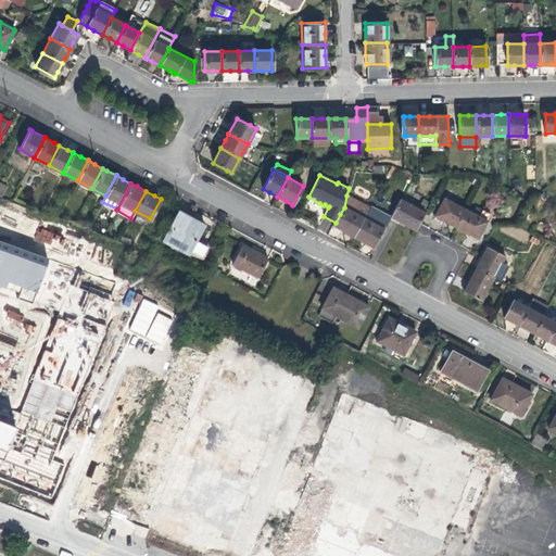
[(341,230),(354,238),(367,213),(369,209),(346,196),(344,207),(340,214),(336,223),(333,227),(341,230)]
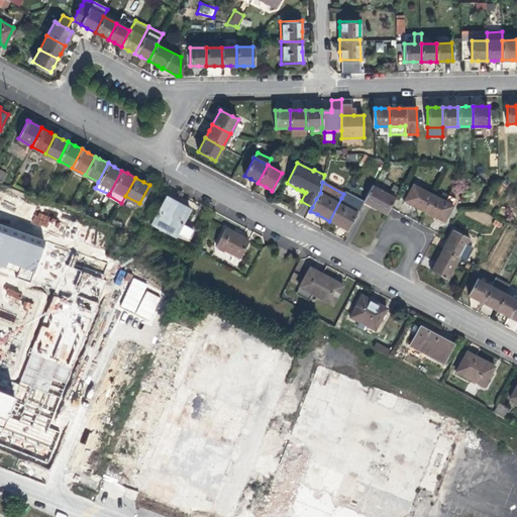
[(414,206),(424,211),(433,196),(413,185),(404,200),(414,206)]
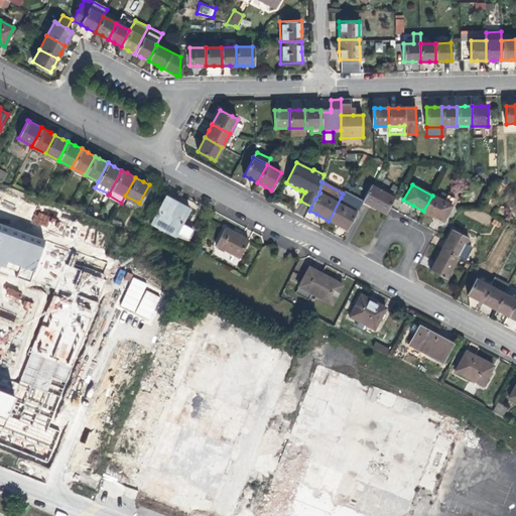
[(386,214),(390,208),(395,198),(371,185),(363,202),(375,208),(386,214)]
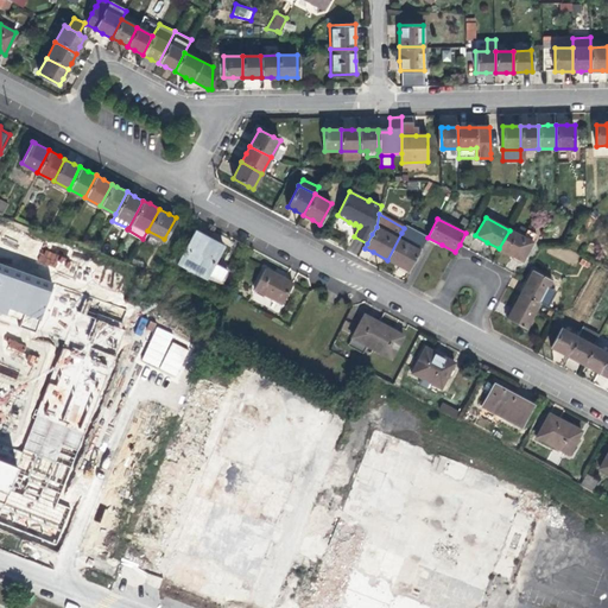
[(178,261),(187,266),(203,276),(204,276),(217,283),(225,270),(213,263),(222,245),(210,239),(196,230),(178,261)]
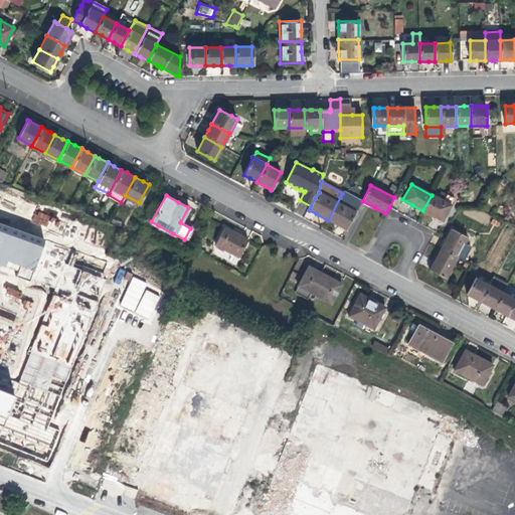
[(452,205),(432,195),(422,210),(432,215),(443,221),(452,205)]
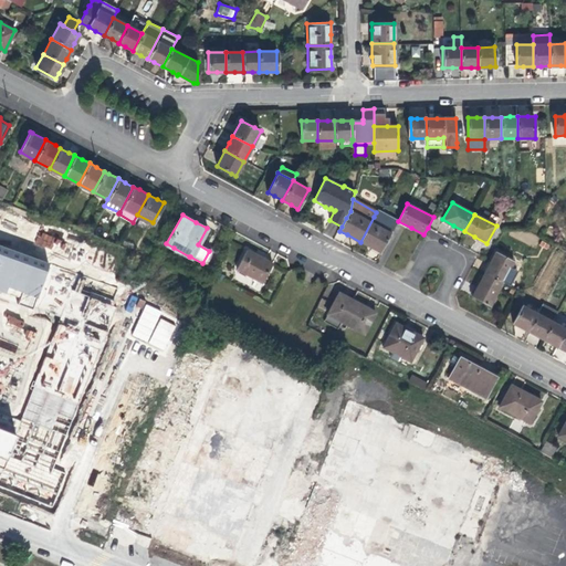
[(374,217),(360,242),(369,247),(380,253),(389,237),(395,228),(374,217)]
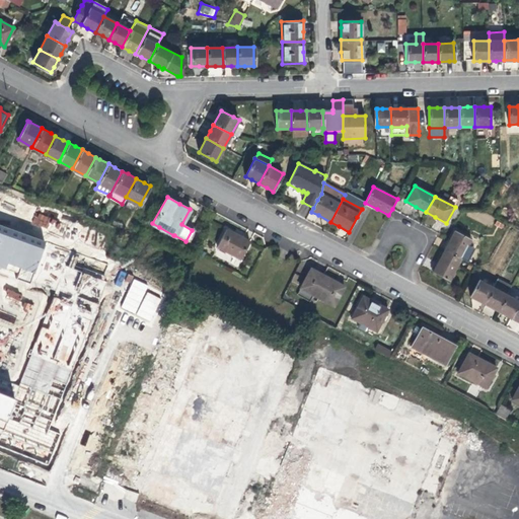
[(0,223),(0,272),(34,287),(51,243),(0,223)]
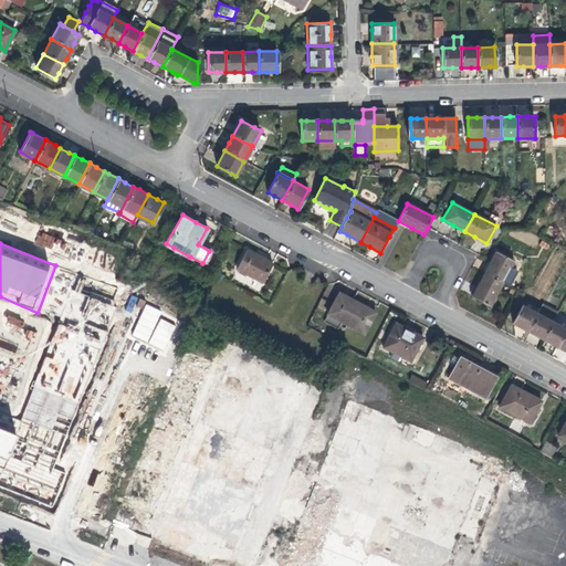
[(186,263),(189,257),(174,248),(170,254),(186,263)]
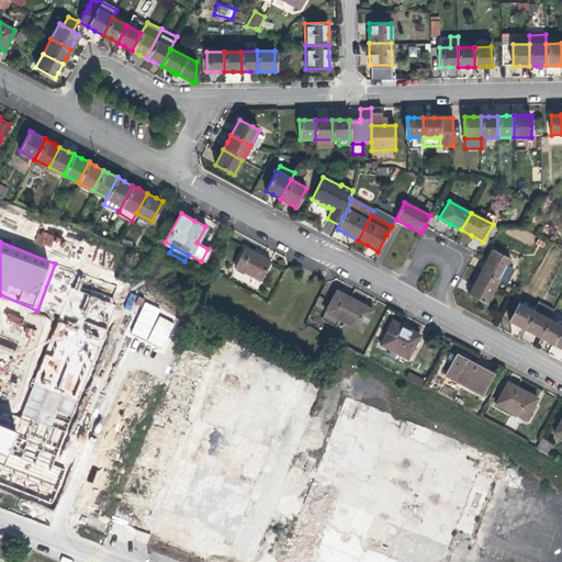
[(260,279),(271,260),(254,251),(245,246),(235,265),(260,279)]
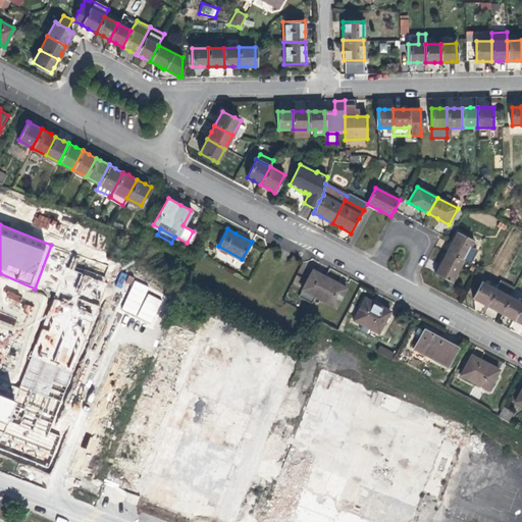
[(453,243),(448,252),(464,260),(474,242),(458,232),(453,243)]
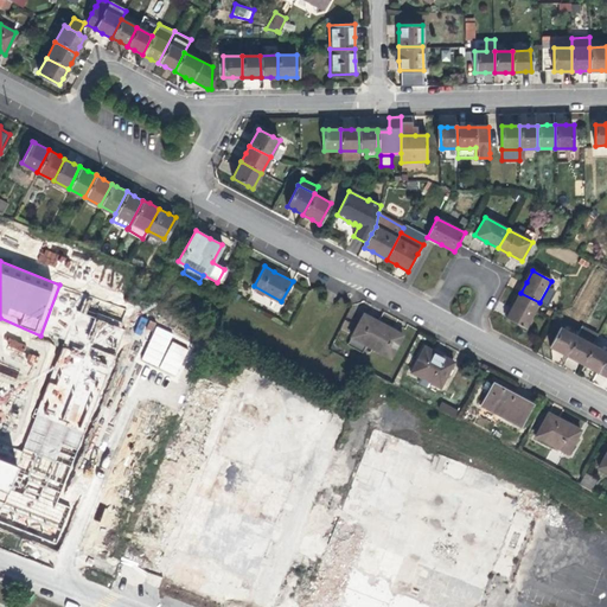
[(541,302),(547,305),(554,292),(548,289),(541,302)]
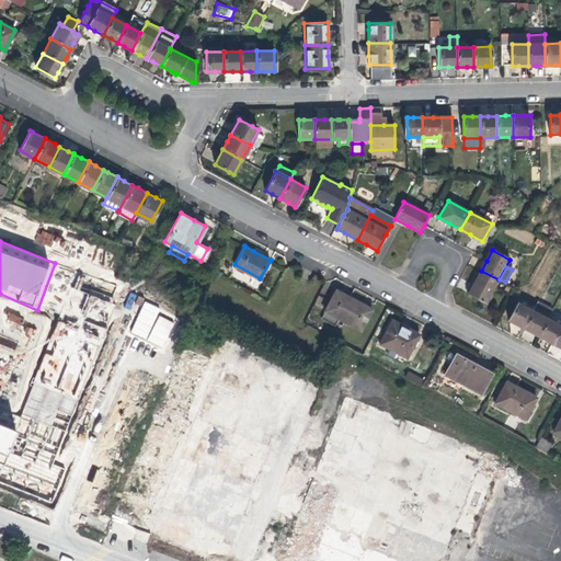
[(18,433),(0,472),(0,482),(54,503),(66,469),(55,466),(119,282),(80,271),(18,433)]
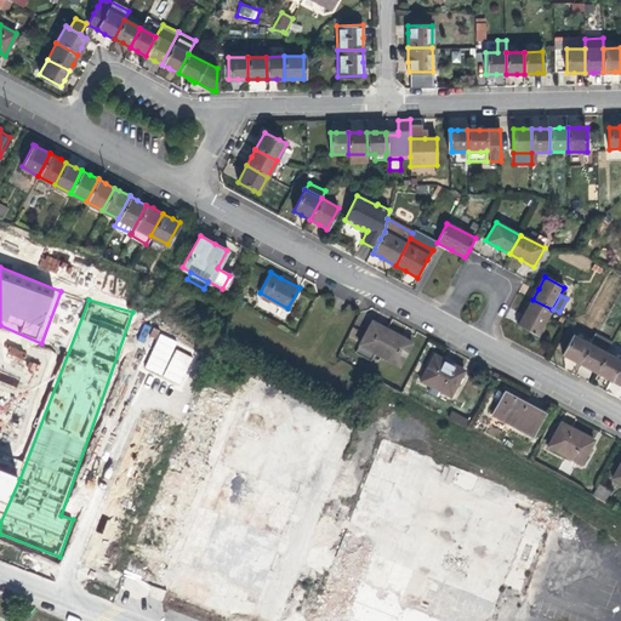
[(539,336),(552,309),(533,300),(527,311),(518,326),(539,336)]
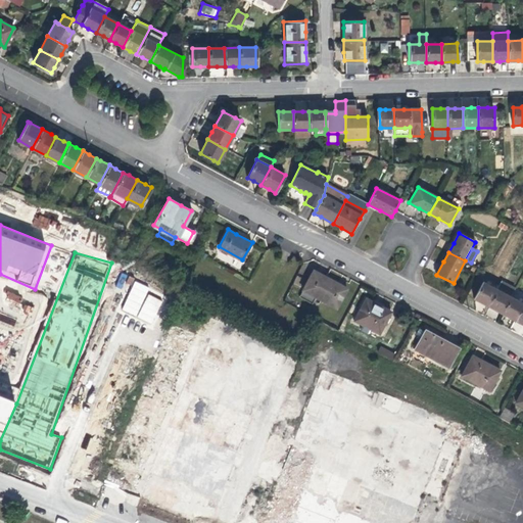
[(331,279),(314,270),(303,288),(337,306),(347,287),(331,279)]
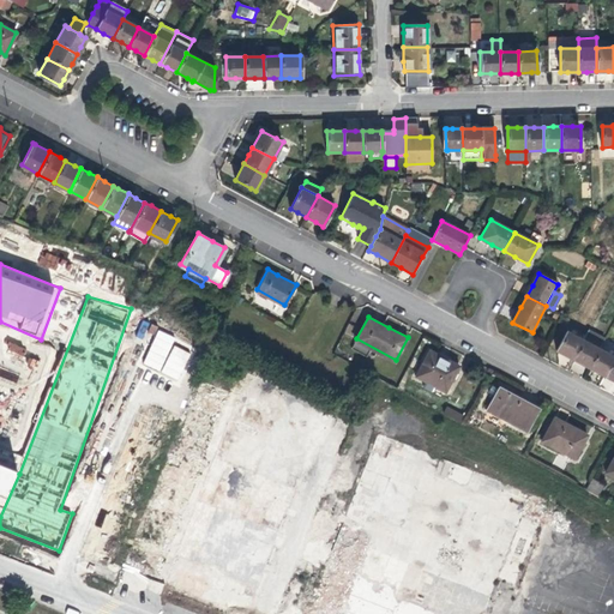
[(174,344),(176,337),(157,330),(143,366),(179,380),(191,353),(174,344)]
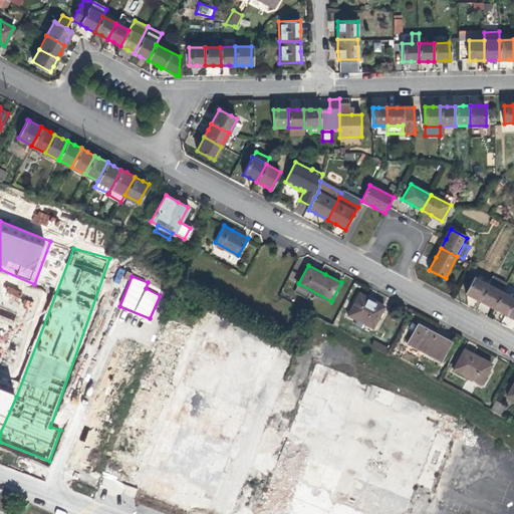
[(493,276),(488,285),(480,301),(488,305),(493,308),(502,292),(506,283),(493,276)]
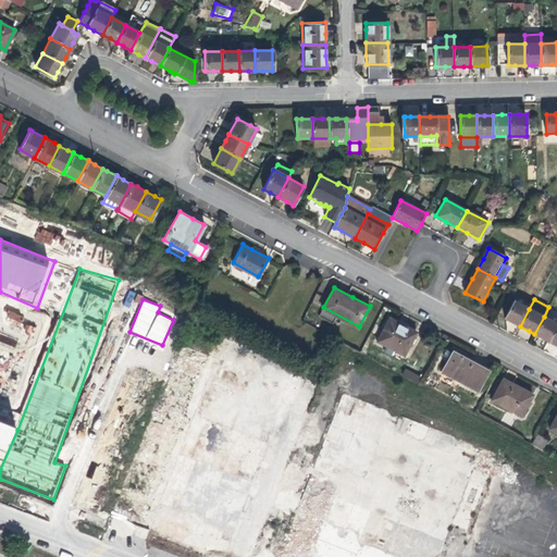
[(510,322),(520,326),(529,309),(514,300),(504,318),(510,322)]
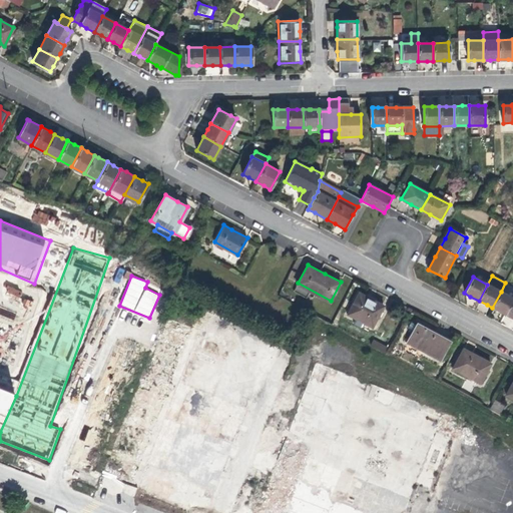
[(9,286),(6,292),(19,298),(22,292),(9,286)]
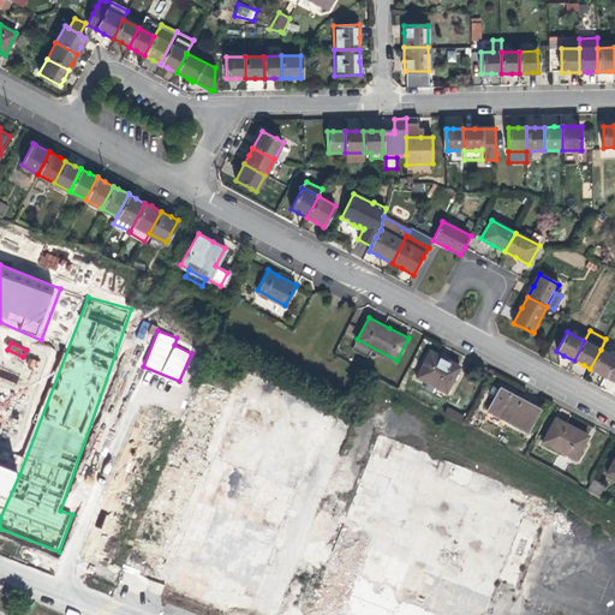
[(447,390),(461,364),(446,357),(431,350),(417,375),(447,390)]
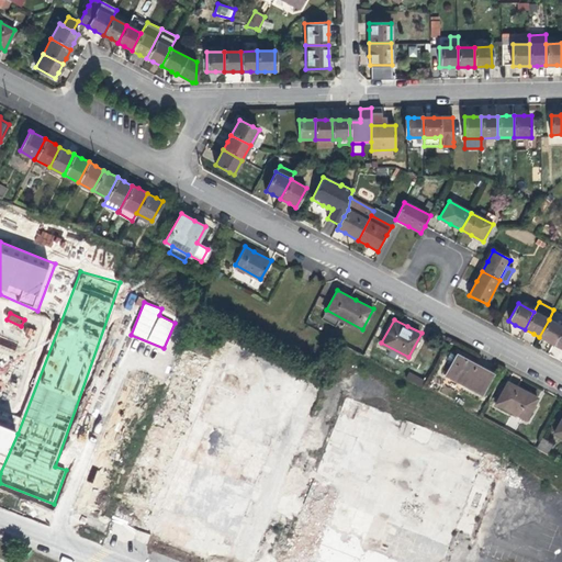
[(561,328),(561,326),(549,319),(539,337),(546,340),(553,345),(561,328)]
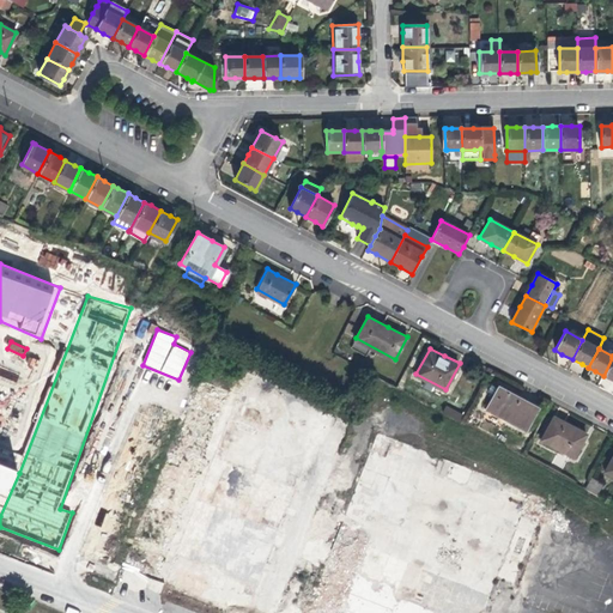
[(0,368),(0,377),(14,383),(18,375),(0,368)]
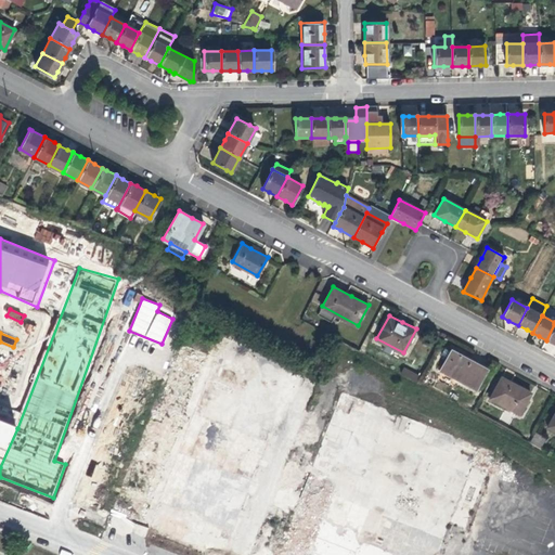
[(477,388),(487,369),(472,360),(452,349),(441,370),(477,388)]
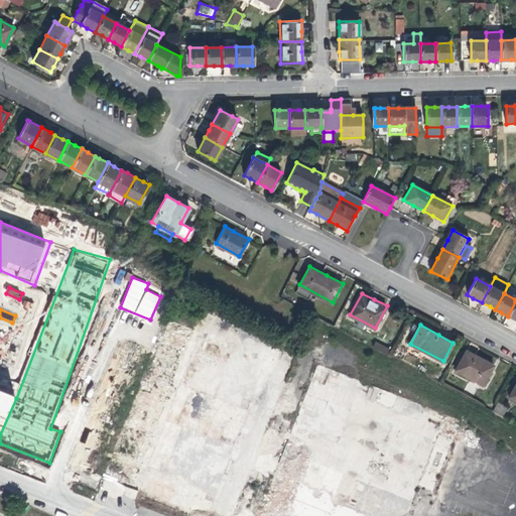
[(386,356),(390,349),(375,342),(372,349),(386,356)]
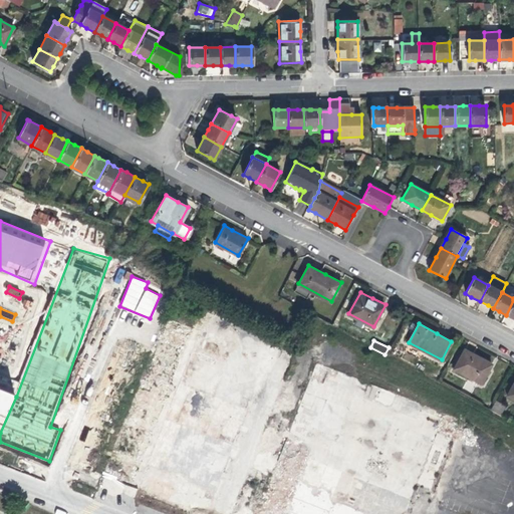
[(483,381),(492,363),(479,356),(465,348),(455,367),(483,381)]
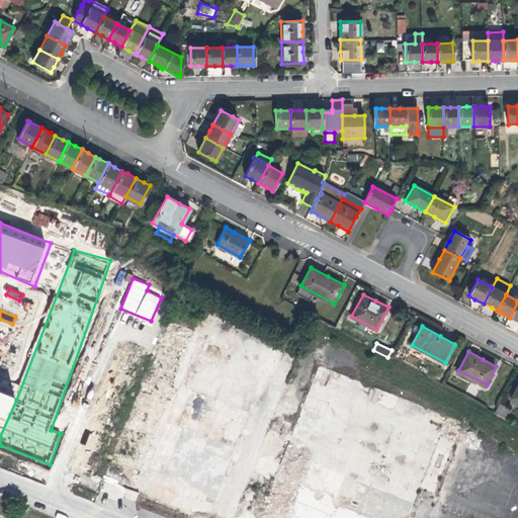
[(0,436),(16,400),(0,393),(0,436)]
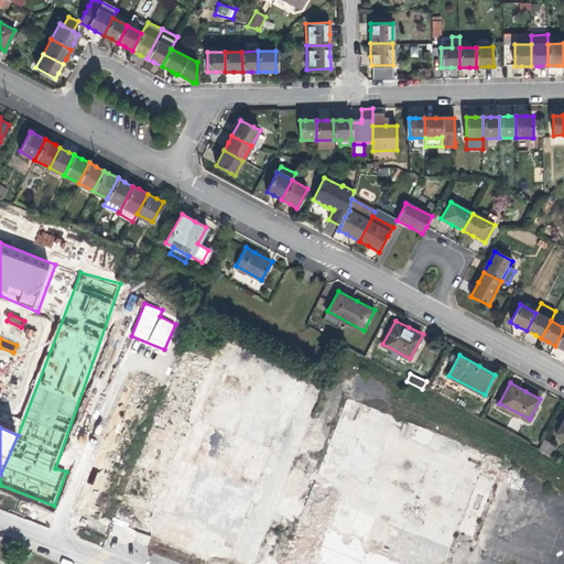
[(545,436),(539,448),(551,455),(556,443),(545,436)]
